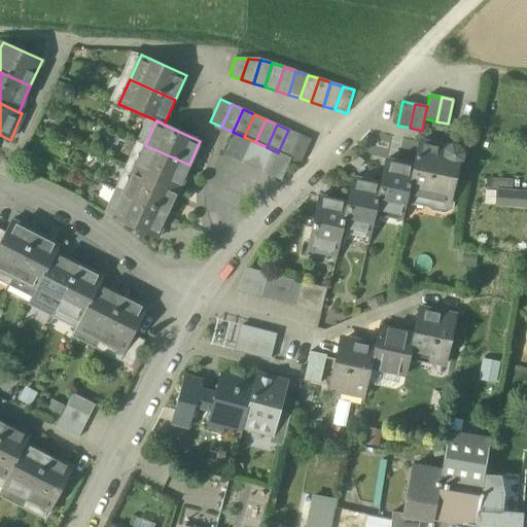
[(288,130),(278,152),(289,157),(300,135),(288,130)]
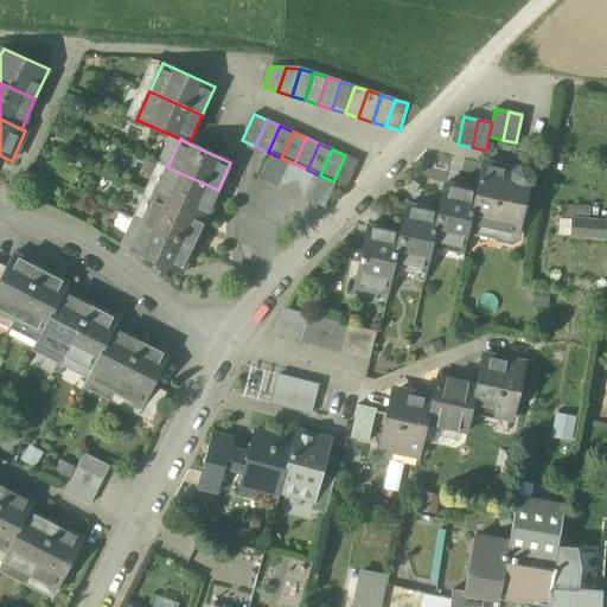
[(281,158),(270,153),(259,179),(269,184),(281,158)]
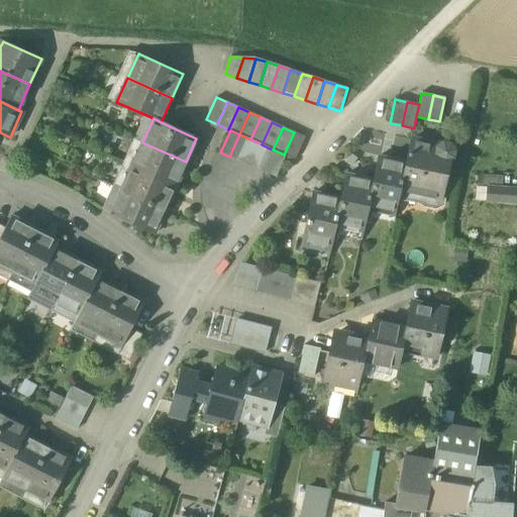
[(294,132),(284,154),(286,156),(294,160),(305,137),(294,132)]
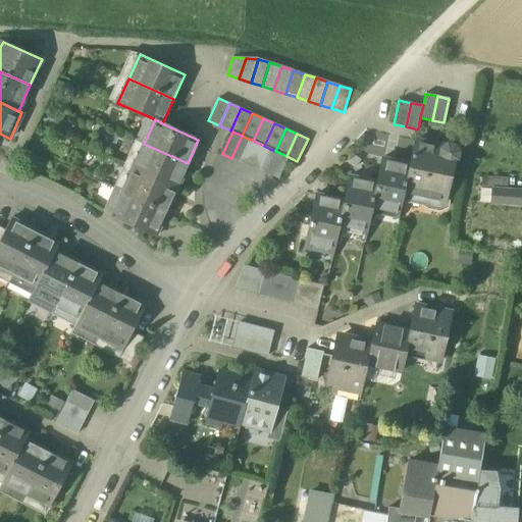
[(251,140),(242,136),(231,158),(241,162),(251,140)]
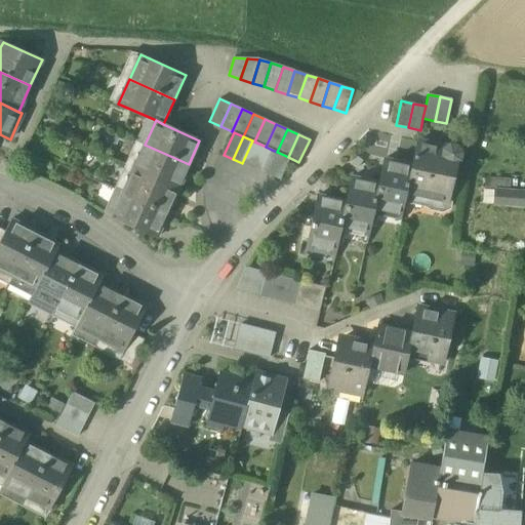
[(254,142),(252,140),(242,163),(252,167),(261,145),(254,142)]
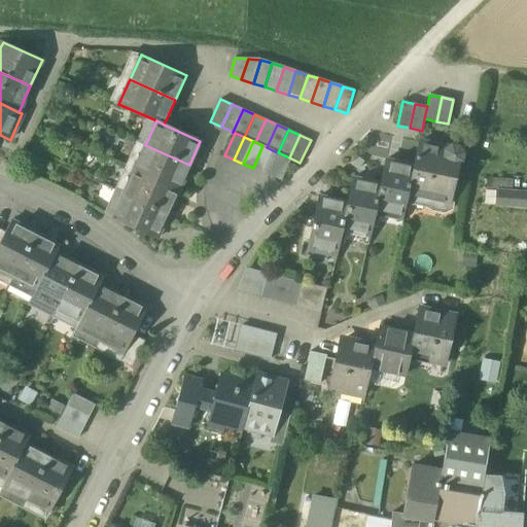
[(447,149),(418,143),(413,166),(414,167),(408,195),(429,200),(431,198),(446,202),(450,199),(452,190),(451,189),(453,180),(456,164),(461,161),(462,153),(459,147),(452,146),(447,149)]
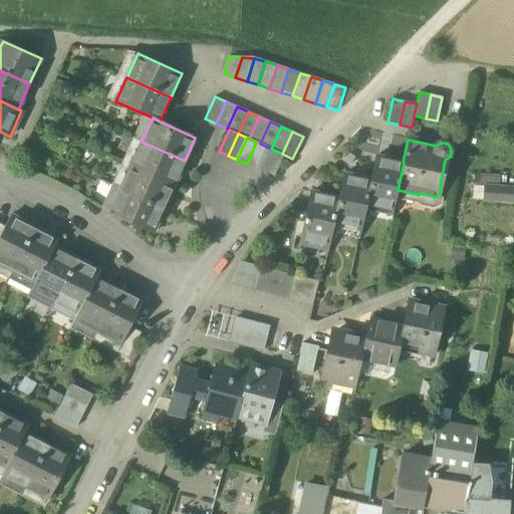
[(185,161),(142,142),(131,166),(174,185),(185,161)]
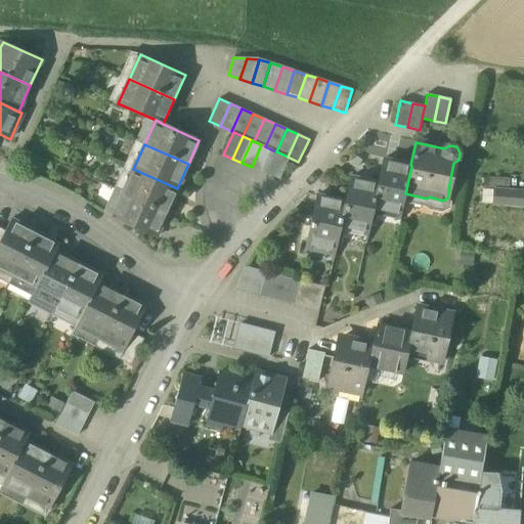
[(265,146),(261,144),(252,167),(261,171),(271,149),(265,146)]
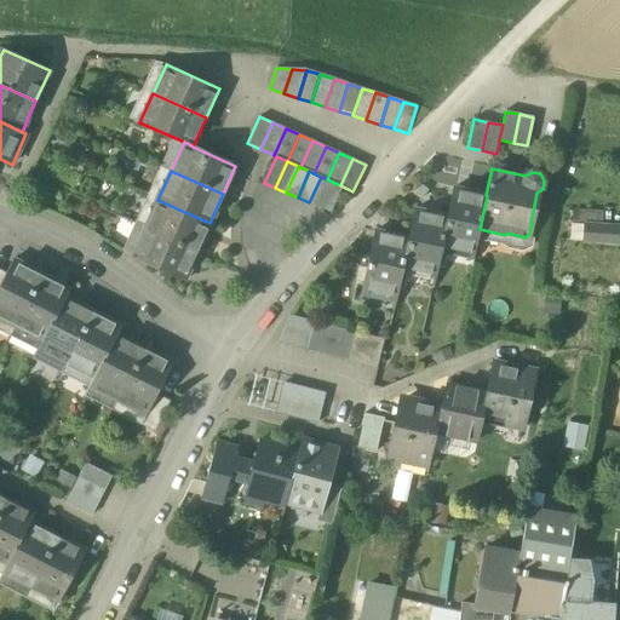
[(327,179),(321,177),(309,202),(331,213),(343,187),(340,185),(327,179)]
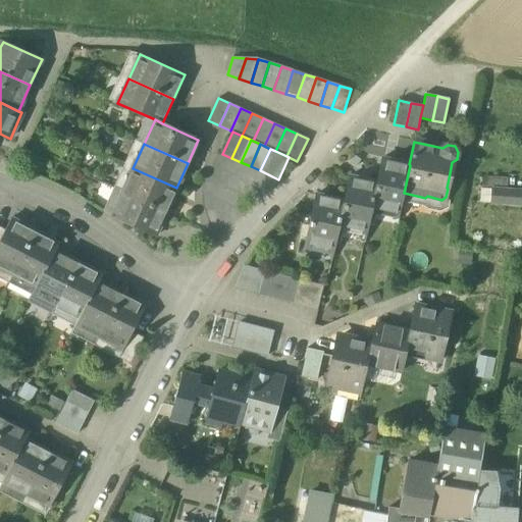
[(382,158),(377,183),(372,206),(400,212),(404,193),(410,165),(409,164),(382,158)]
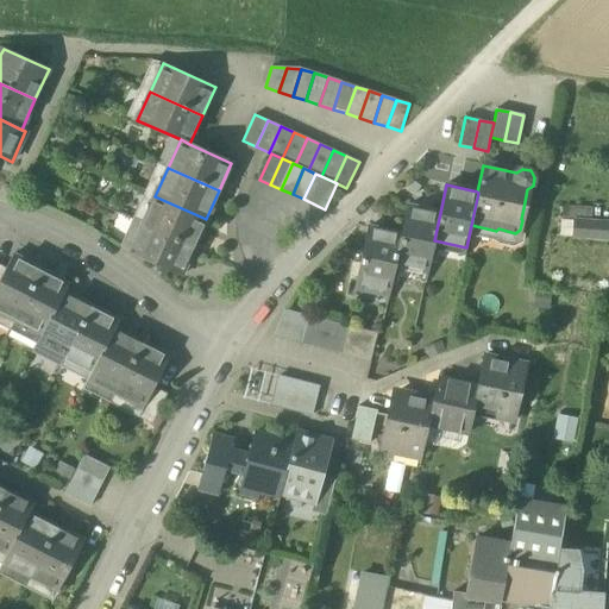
[(206,219),(155,196),(143,224),(193,248),(206,219)]
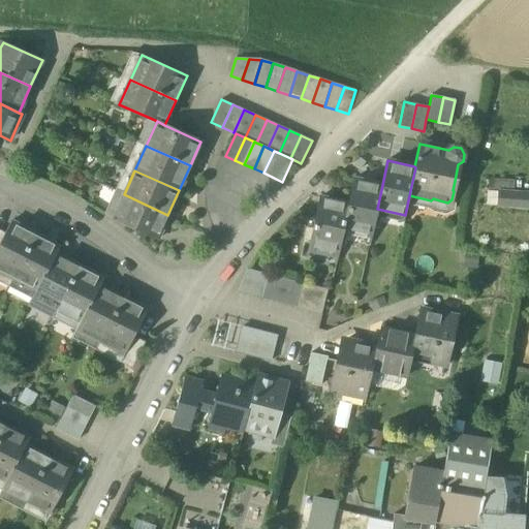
[(382,185),(353,179),(352,182),(353,182),(348,204),(343,227),(372,234),(377,209),(382,185)]
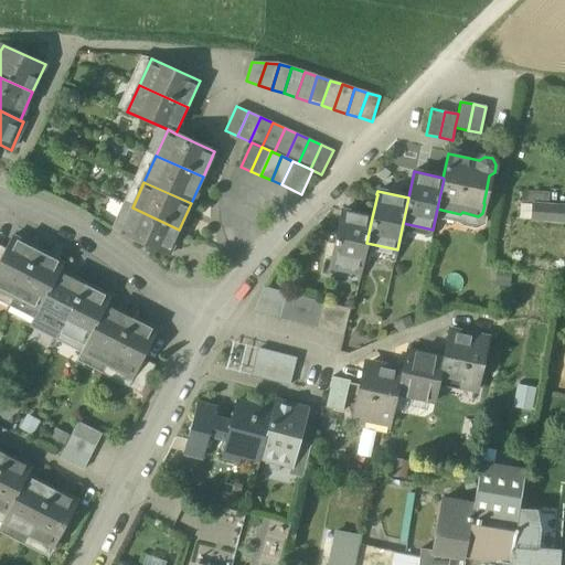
[(548,193),(534,192),(533,205),(548,206),(548,193)]
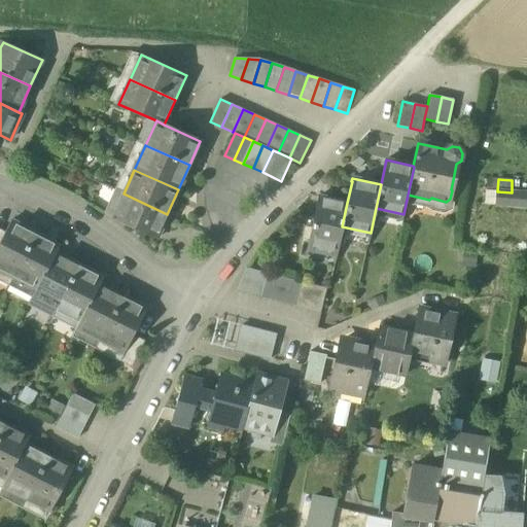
[(497,191),(495,191),(494,204),(526,206),(526,194),(512,192),(497,191)]
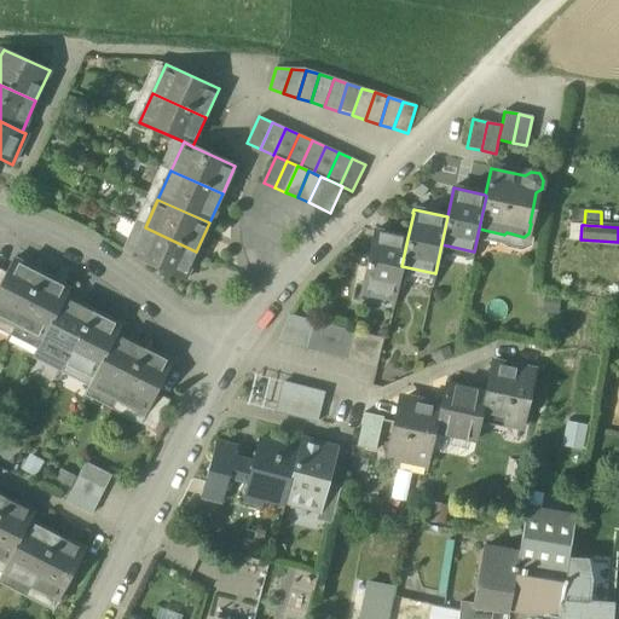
[(196,252),(145,227),(132,256),(184,279),(196,252)]
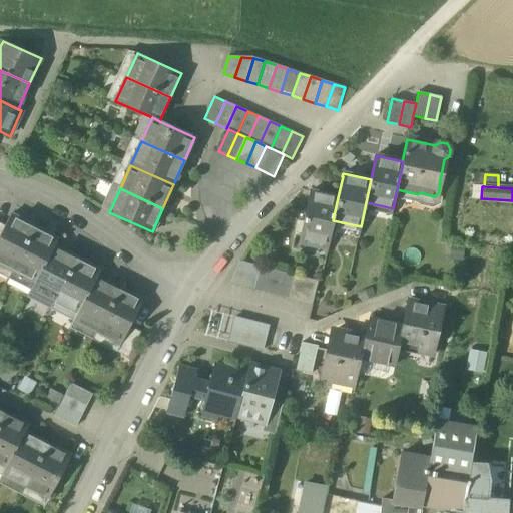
[(338,197),(310,191),(300,238),(328,244),(333,220),(338,197)]
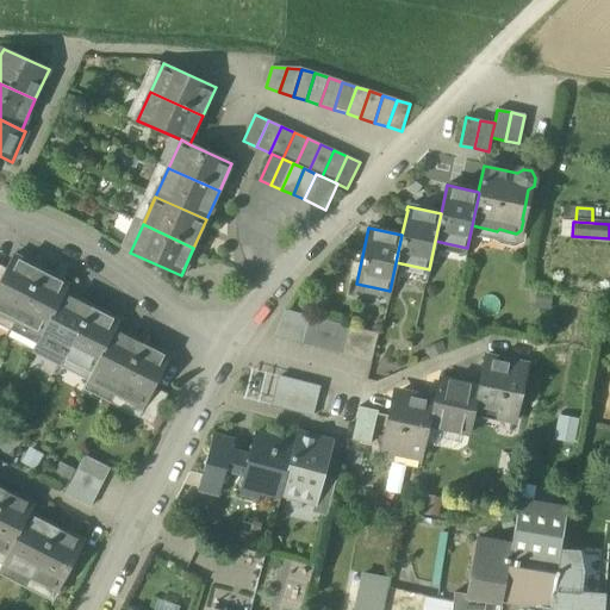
[(41,269),(12,255),(5,268),(0,277),(0,311),(16,319),(41,269)]
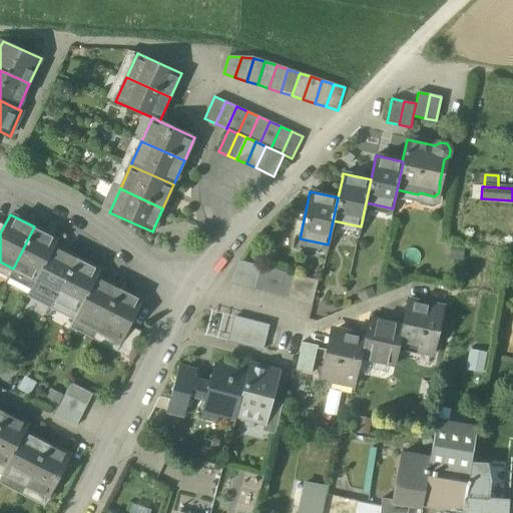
[(34,226),(13,269),(36,281),(53,246),(57,238),(34,226)]
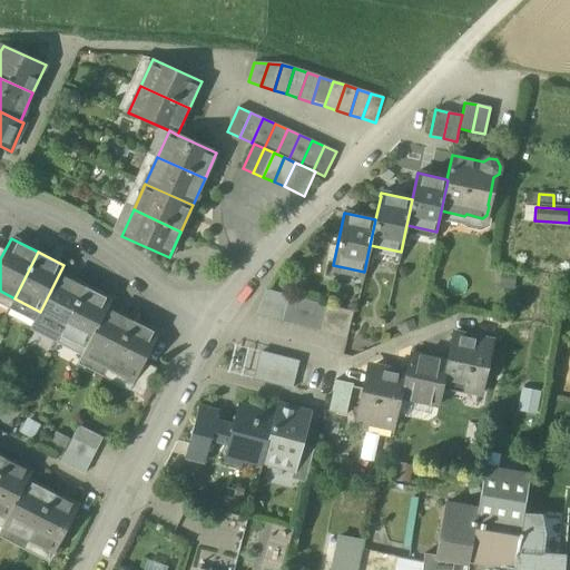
[(59,274),(40,312),(36,320),(61,333),(86,286),(59,274)]
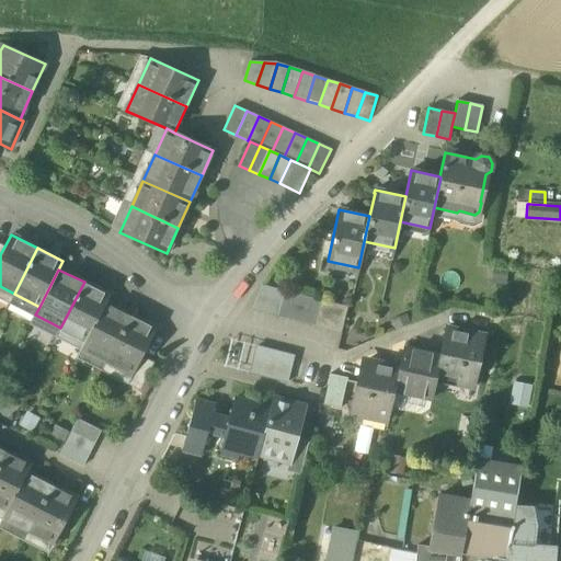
[(110,295),(84,282),(60,328),(87,341),(105,302),(110,295)]
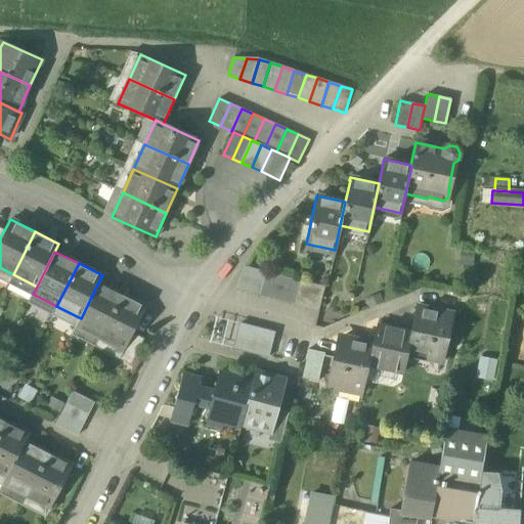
[(265,272),(246,267),(236,290),(259,296),(265,272)]
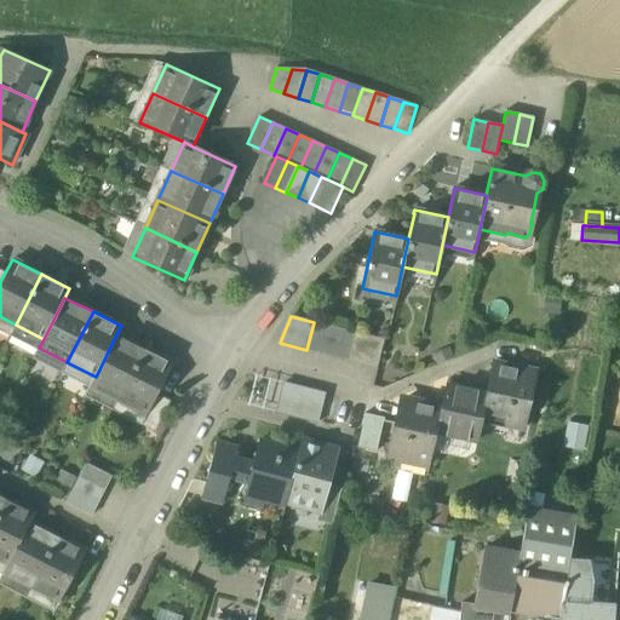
[(317,322),(314,322),(306,350),(321,354),(328,326),(317,322)]
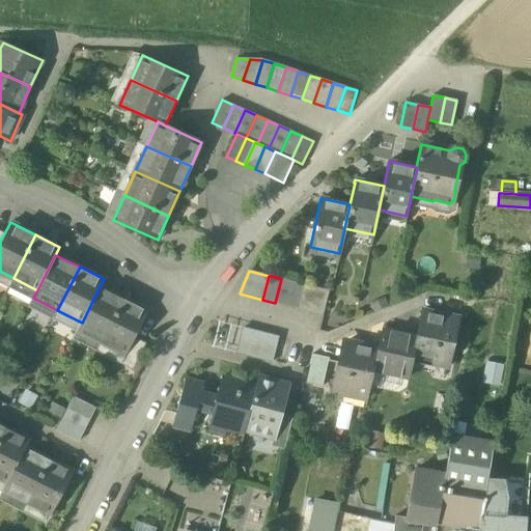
[(281,279),(275,303),(287,306),(294,282),(281,279)]
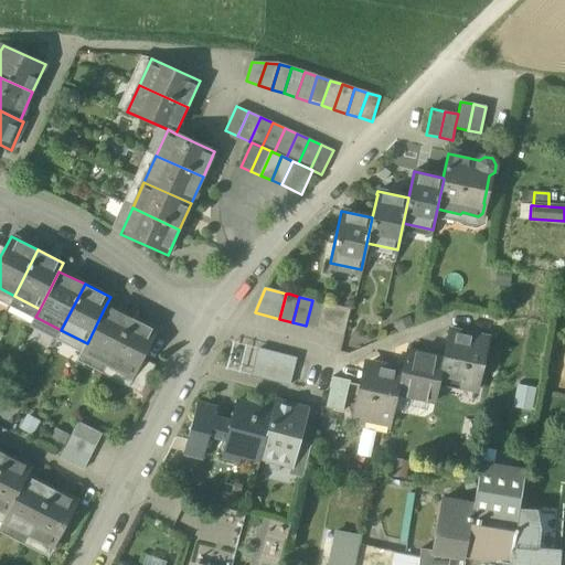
[(312,300),(306,326),(318,329),(324,304),(312,300)]
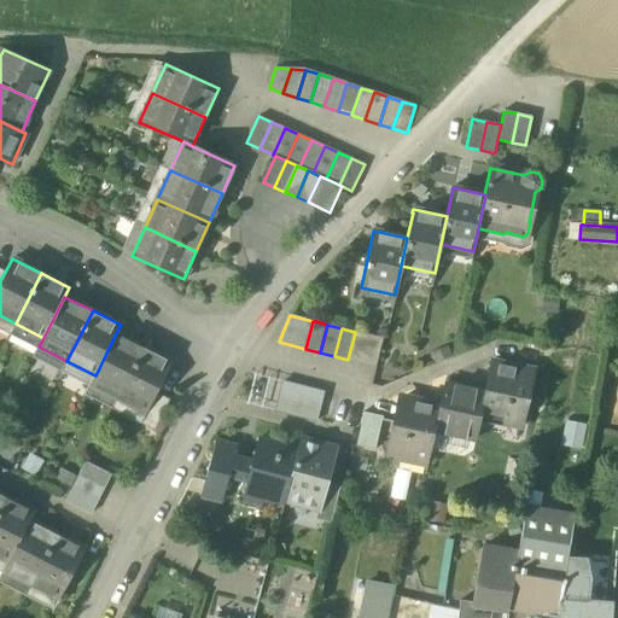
[(369,336),(355,332),(348,360),(362,363),(369,336)]
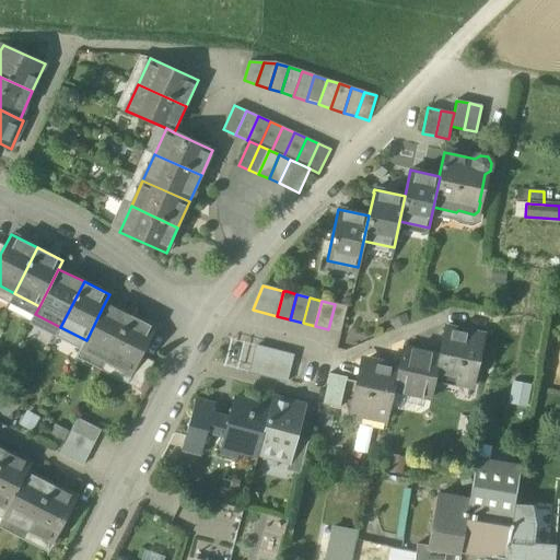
[(130,315),(105,302),(86,340),(82,348),(107,361),(130,315)]
